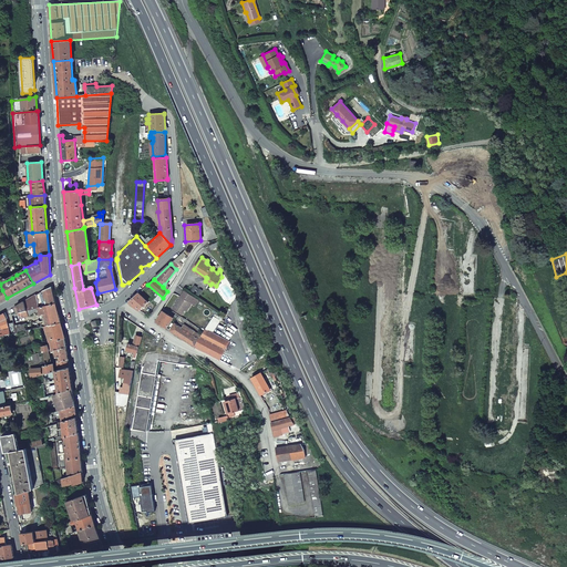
[(44,296),(47,306),(55,303),(52,286),(43,290),(44,296)]
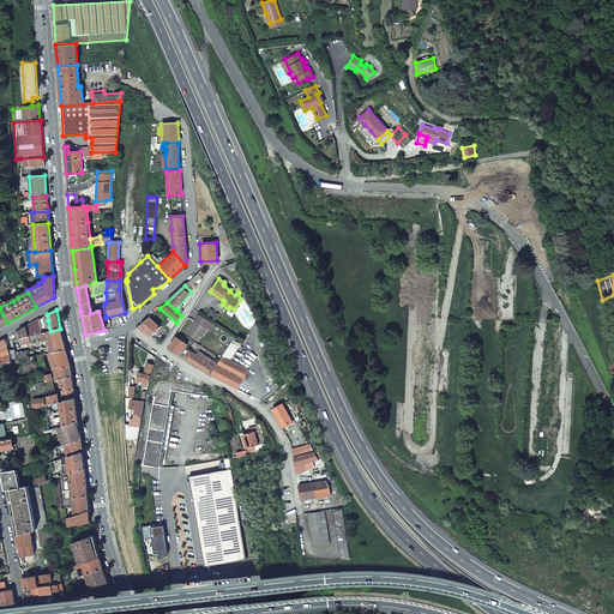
[(215,324),(199,314),(187,333),(197,341),(200,336),(206,327),(208,329),(211,331),(215,324)]
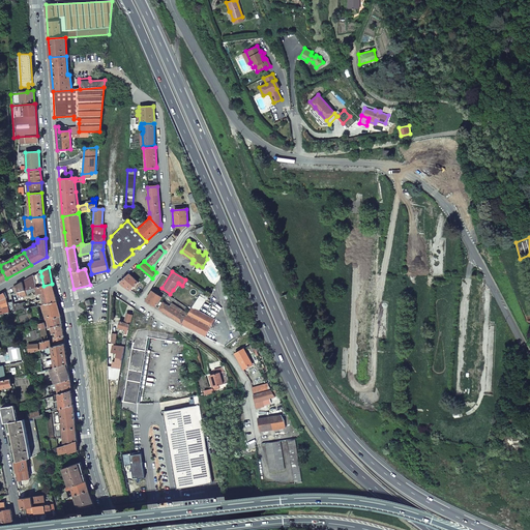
[(36,288),(41,286),(39,276),(38,276),(37,273),(23,282),(25,290),(36,288)]
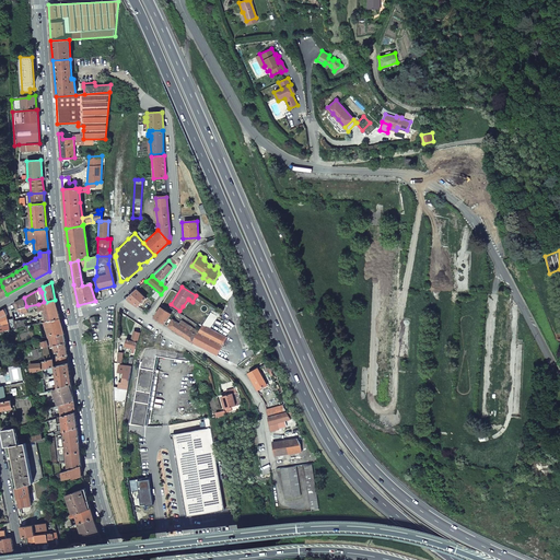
[(146,298),(137,289),(127,298),(130,301),(137,306),(146,298)]
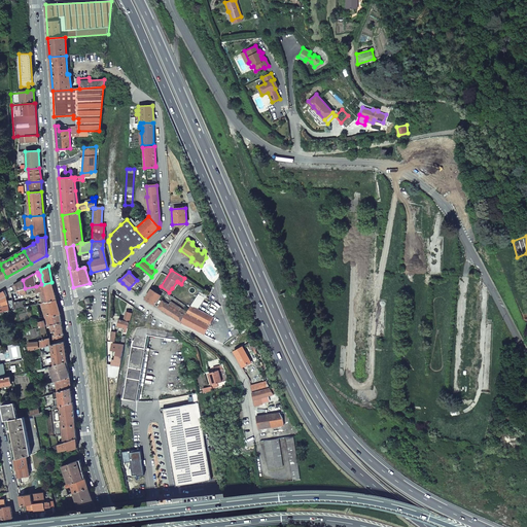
[(23,280),(15,283),(12,285),(14,290),(18,289),(18,290),(25,288),(23,280)]
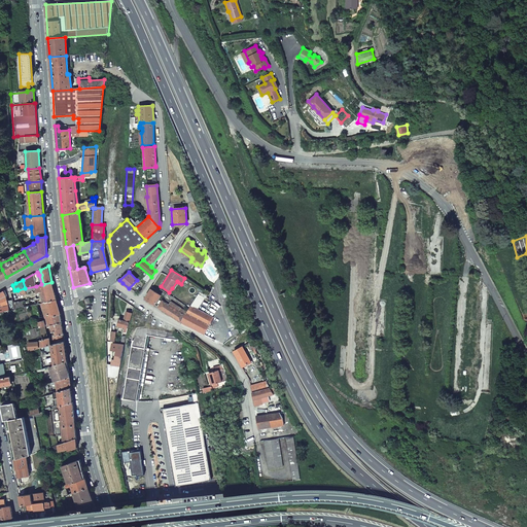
[(45,290),(54,289),(51,282),(43,284),(41,284),(36,286),(36,287),(37,292),(45,290)]
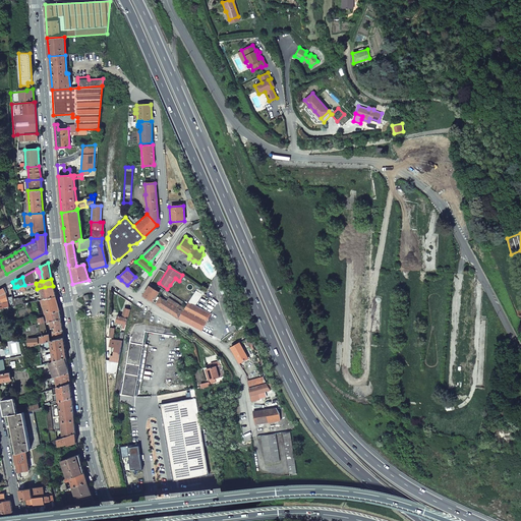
[(143,295),(154,301),(160,291),(150,285),(143,295)]
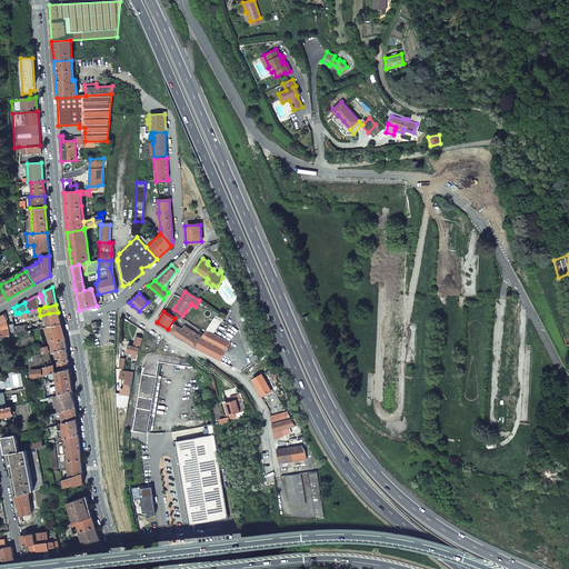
[(0,338),(16,335),(13,326),(13,323),(8,325),(7,320),(5,316),(7,315),(6,312),(0,316),(0,338)]
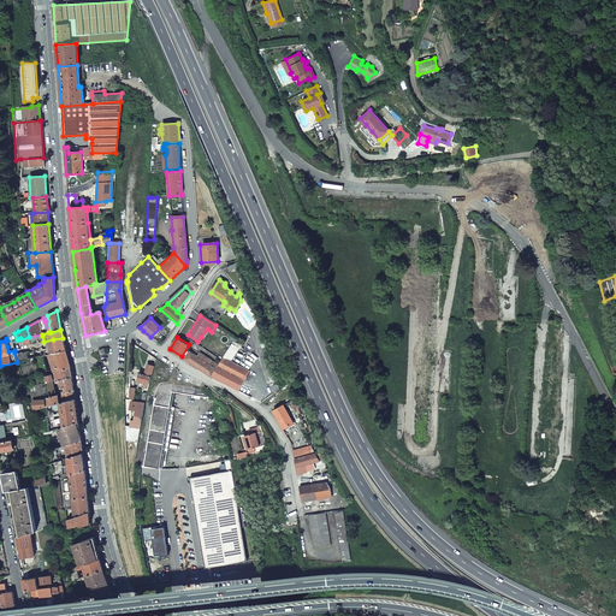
[(49,354),(66,350),(63,338),(53,339),(55,347),(48,349),(48,348),(42,349),(43,356),(49,354)]
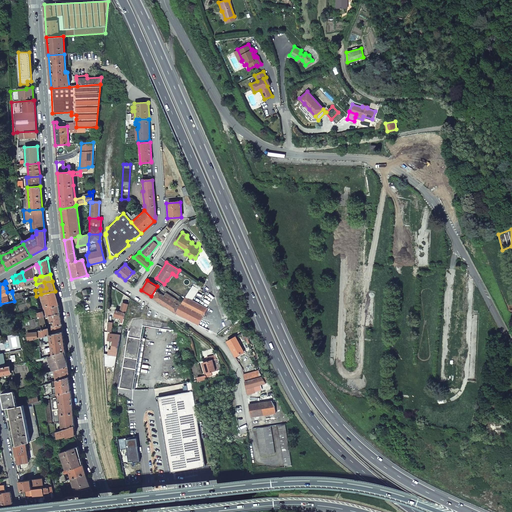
[(201,285),(194,281),(186,296),(189,298),(196,287),(198,289),(201,285)]
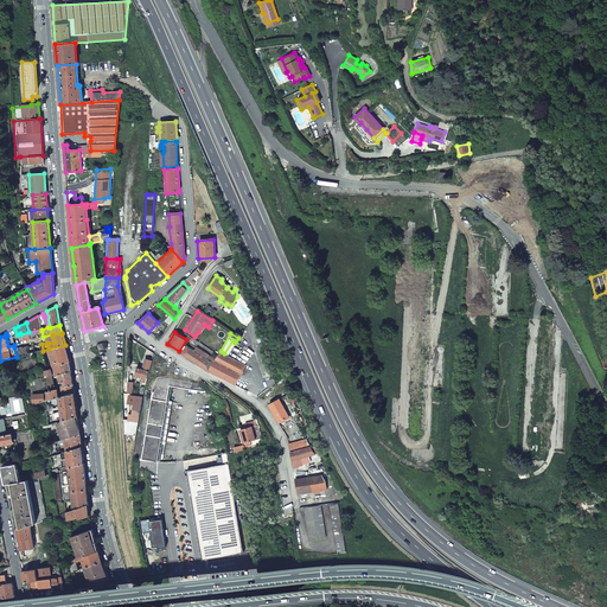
[(33,345),(21,347),(21,346),(14,347),(17,357),(43,351),(42,344),(40,342),(32,344),(33,345)]
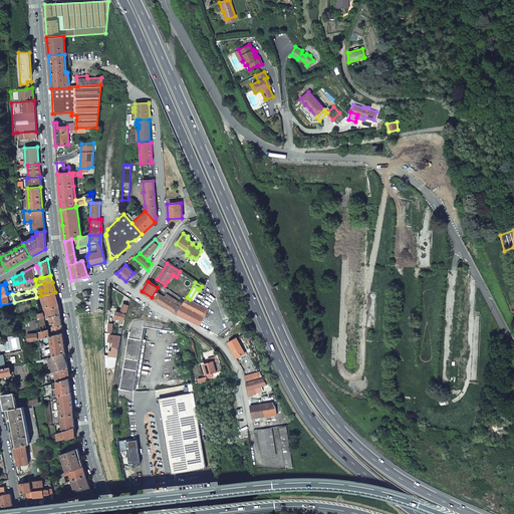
[(41,295),(45,309),(58,305),(55,292),(41,295)]
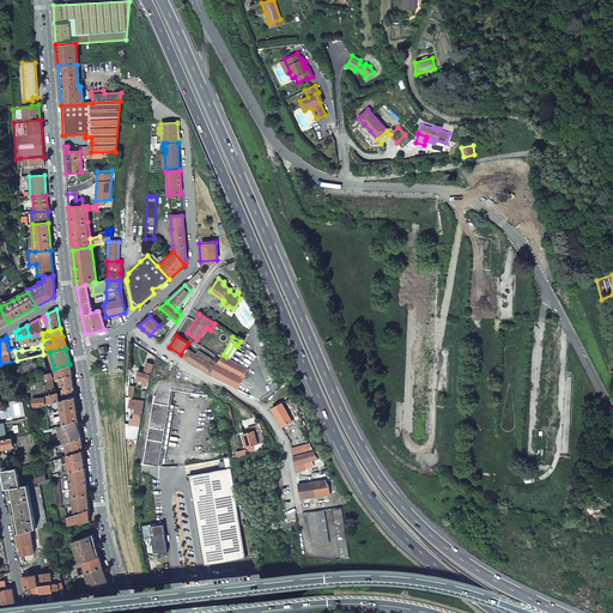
[(214,368),(218,363),(210,357),(207,360),(196,353),(189,349),(183,357),(210,374),(213,366),(214,368)]
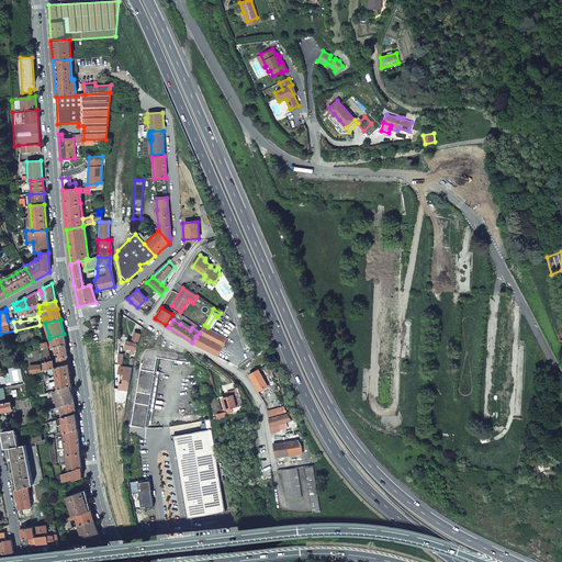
[(190,330),(192,327),(182,321),(180,324),(190,330)]
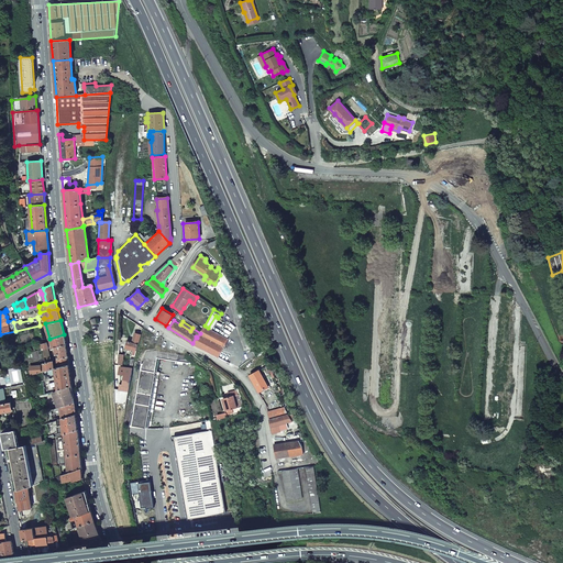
[(194,343),(218,356),(227,339),(208,328),(205,326),(200,333),(197,338),(194,343)]
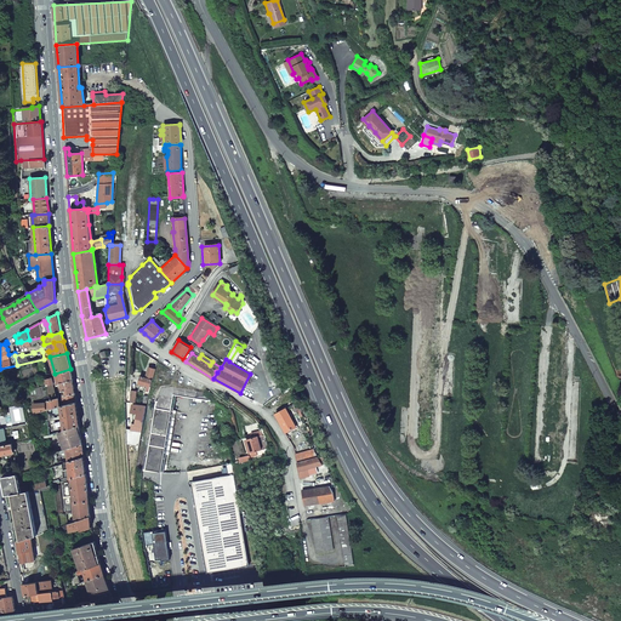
[(147,377),(140,376),(138,383),(151,387),(155,369),(149,368),(147,377)]
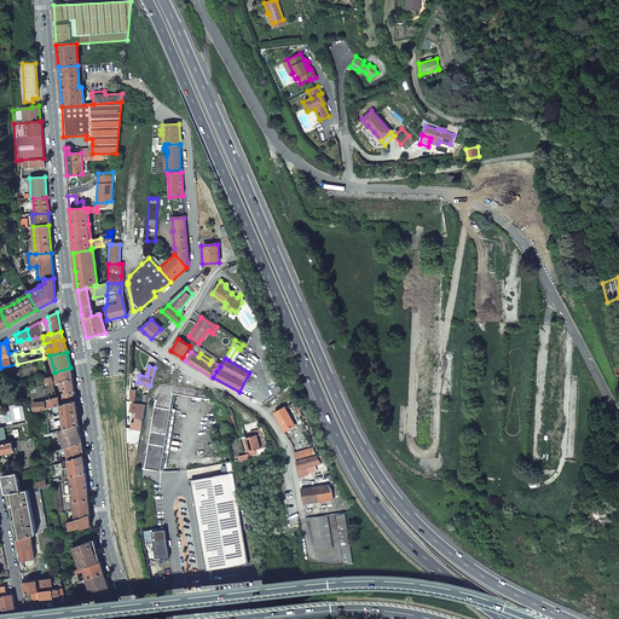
[(55,372),(57,382),(59,381),(73,379),(70,368),(55,372)]
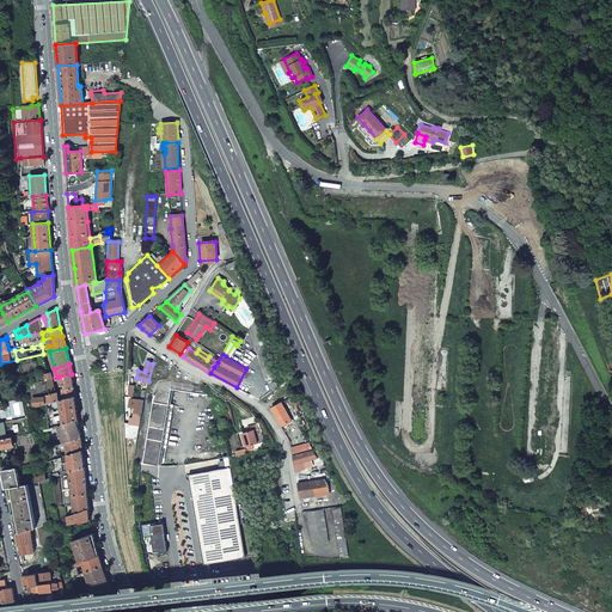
[(65,385),(65,390),(57,391),(57,392),(59,401),(74,397),(72,374),(59,377),(61,385),(65,385)]
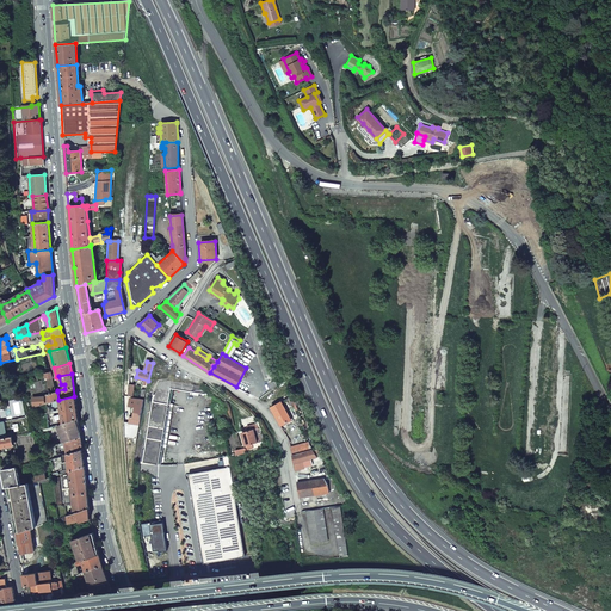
[(154,393),(143,462),(159,464),(170,388),(207,394),(208,392),(185,378),(171,378),(170,381),(158,384),(154,393)]
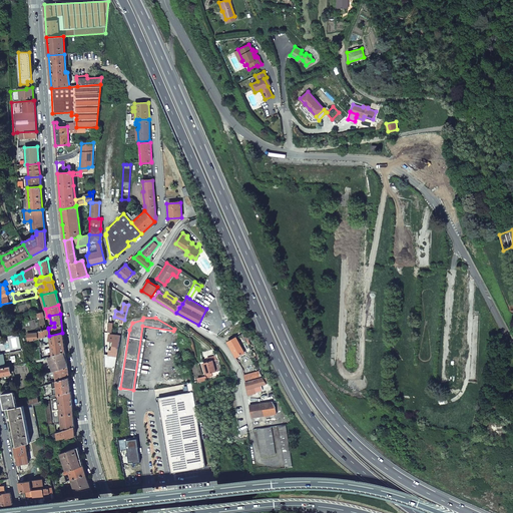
[(38,333),(27,333),(28,342),(39,339),(41,339),(49,336),(48,329),(45,330),(40,331),(37,332),(38,333)]
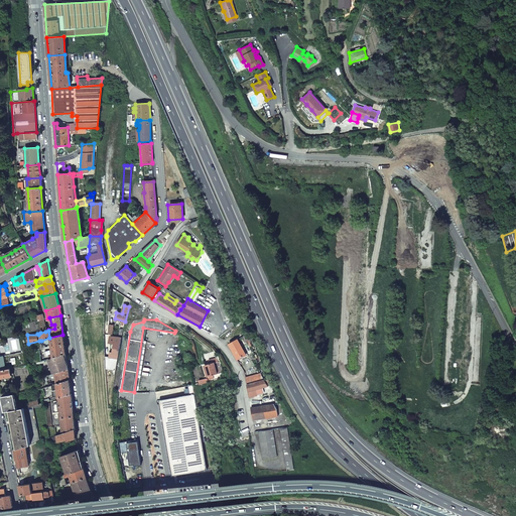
[(49,344),(50,349),(52,358),(66,354),(65,346),(62,335),(49,338),(49,344)]
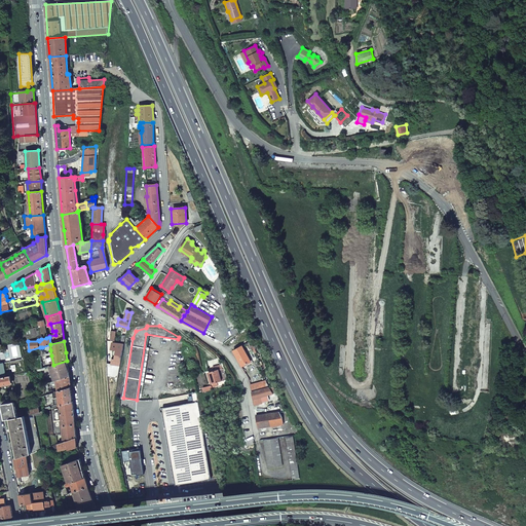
[(116,350),(116,355),(116,360),(119,361),(121,361),(122,351),(123,344),(111,342),(110,349),(116,350)]
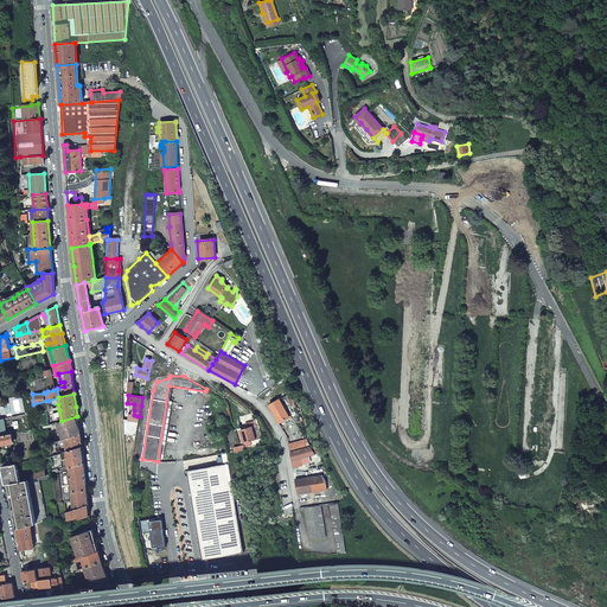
[(289,416),(280,398),(269,404),(280,422),(289,416)]
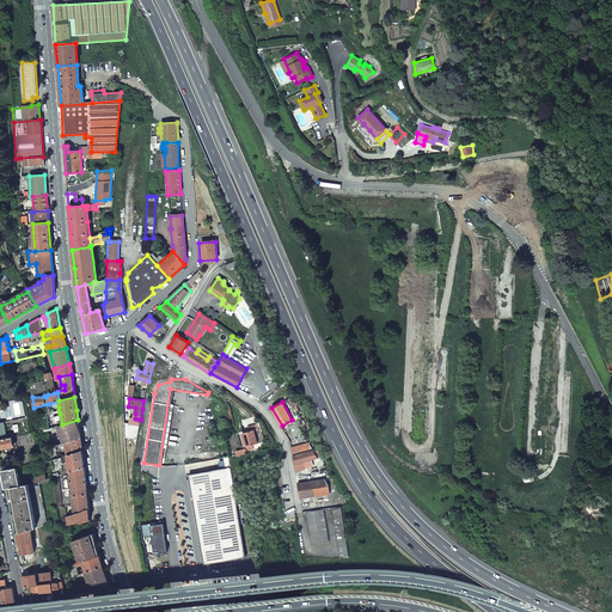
[(49,429),(56,427),(62,424),(60,414),(53,416),(48,417),(49,429)]
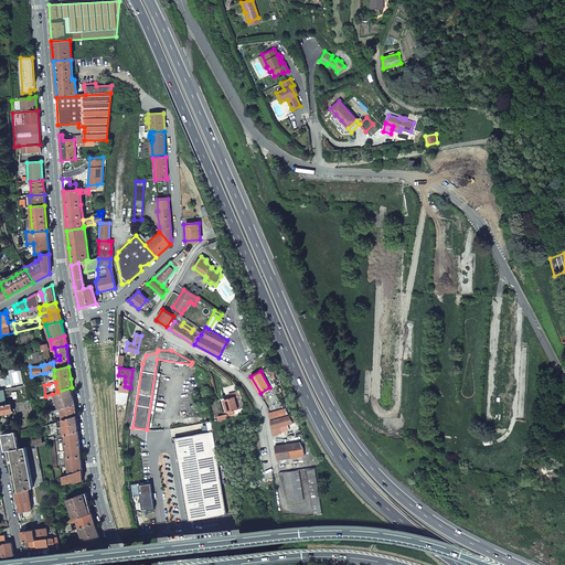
[(57,409),(74,404),(72,387),(57,392),(52,394),(57,409)]
